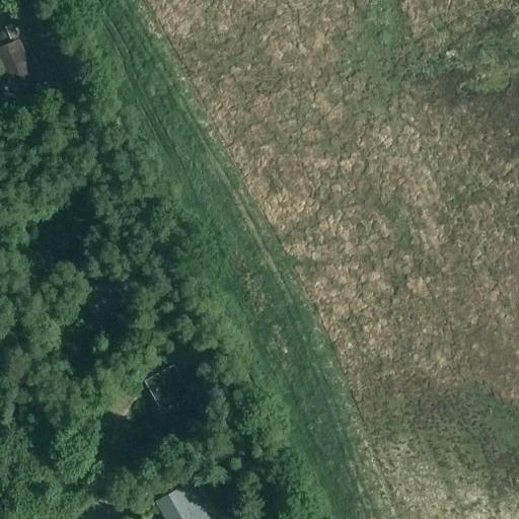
[(13,24),(5,27),(10,41),(19,38),(13,24)]
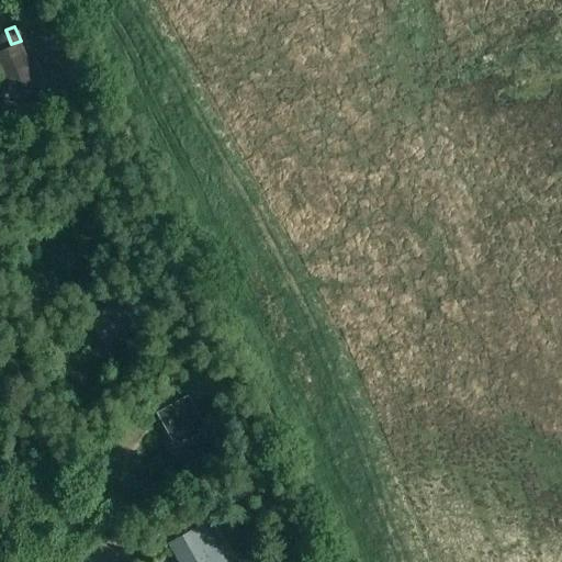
[(29,59),(21,42),(0,51),(0,63),(13,98),(41,87),(34,70),(40,68),(35,57),(29,59)]
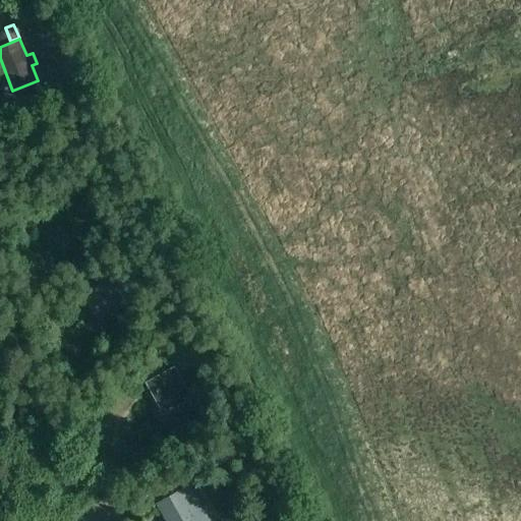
[(99,321),(138,298),(123,271),(83,293),(99,321)]
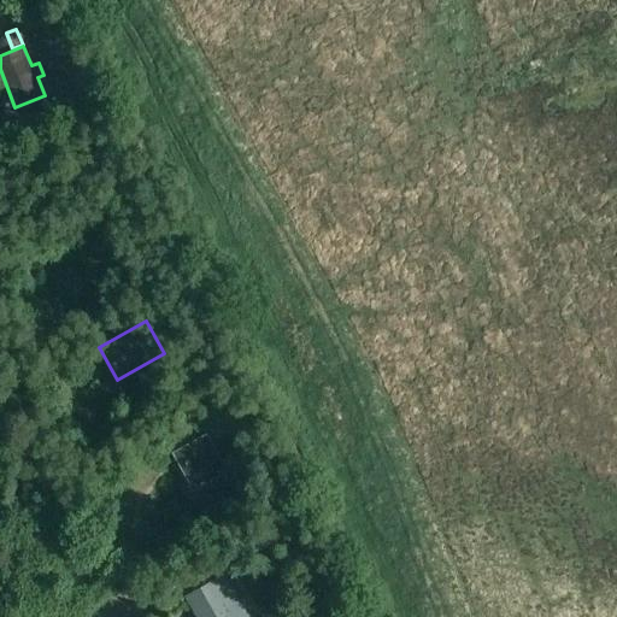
[(172,453),(194,492),(222,475),(225,482),(239,474),(230,459),(223,463),(207,434),(172,453)]
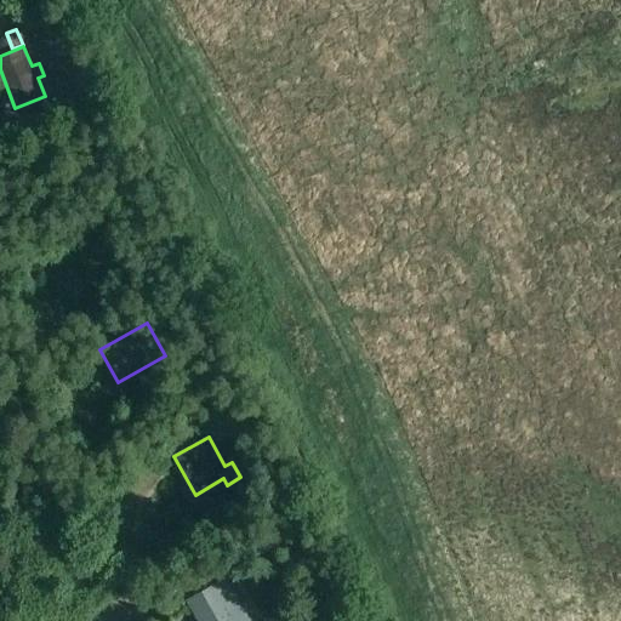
[(199,620),(250,620),(226,577),(217,582),(188,599),(199,620)]
